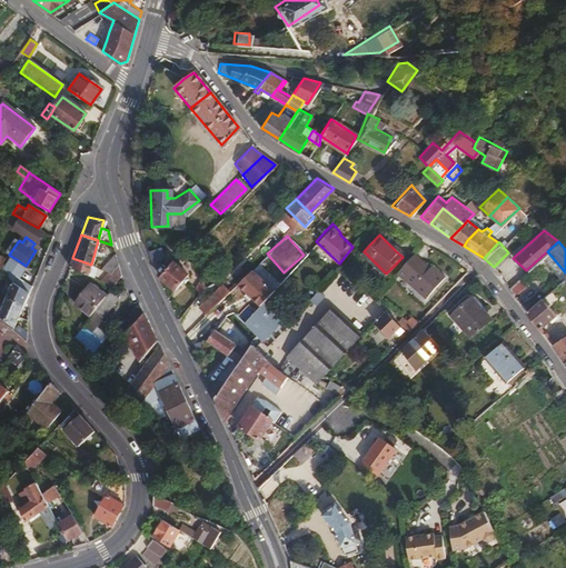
[(398,247),(395,250),(403,257),(406,253),(398,247)]
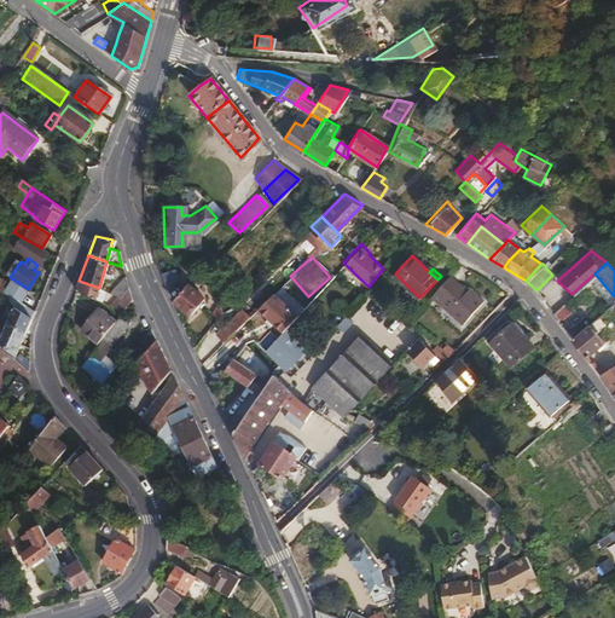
[(120,298),(127,288),(123,275),(109,293),(115,295),(120,298)]
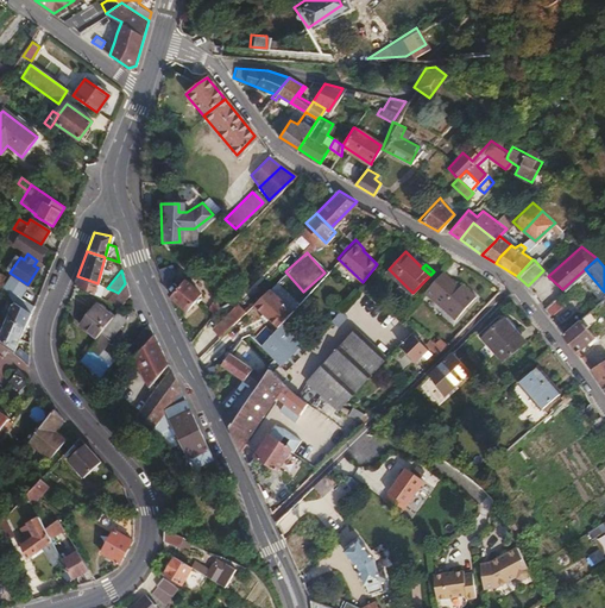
[(458,287),(440,273),(423,293),(455,319),(474,296),(460,284),(458,287)]
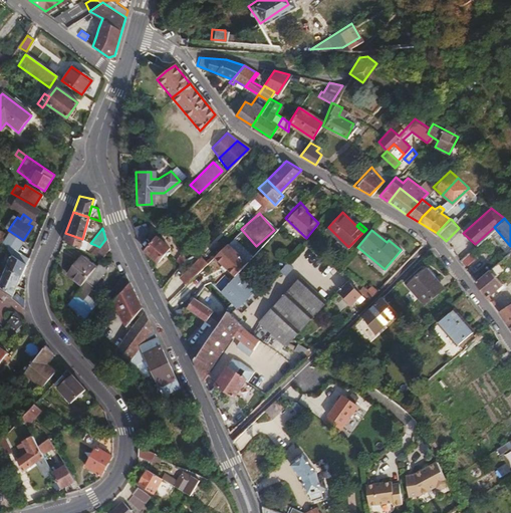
[(65,233),(62,240),(79,248),(82,239),(65,233)]
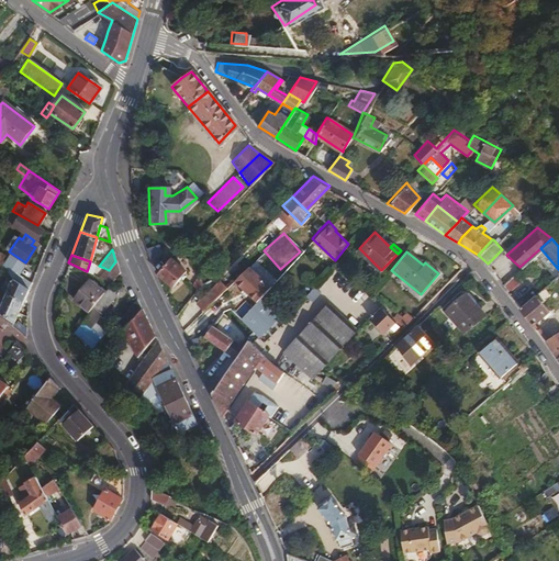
[(171,255),(158,271),(172,285),(186,269),(171,255)]
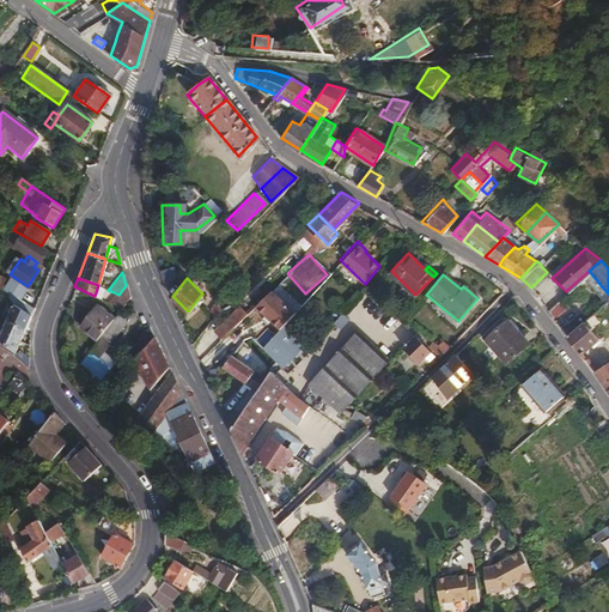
[(121,309),(129,298),(129,297),(126,285),(119,295),(114,292),(107,302),(121,309)]
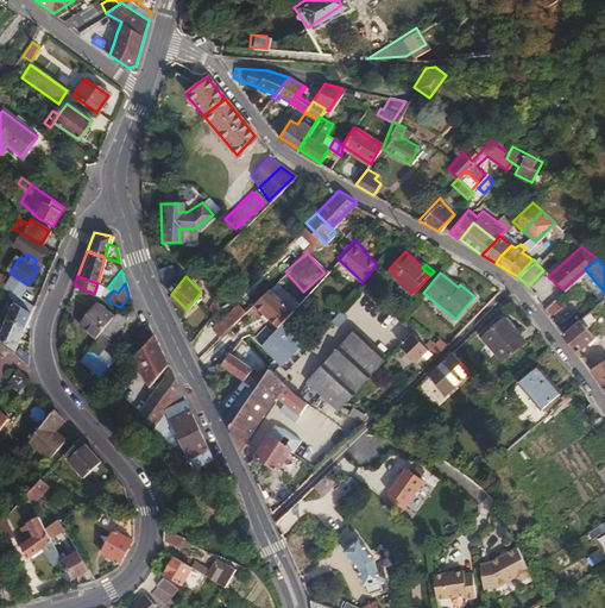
[(272,324),(289,306),(264,283),(249,301),(272,324)]
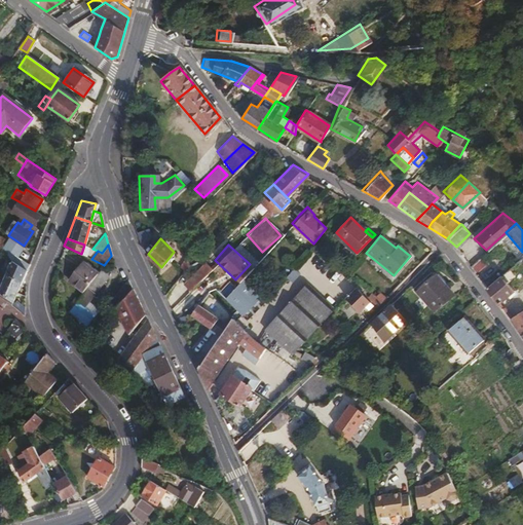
[(5,254),(19,261),(21,257),(9,249),(5,254)]
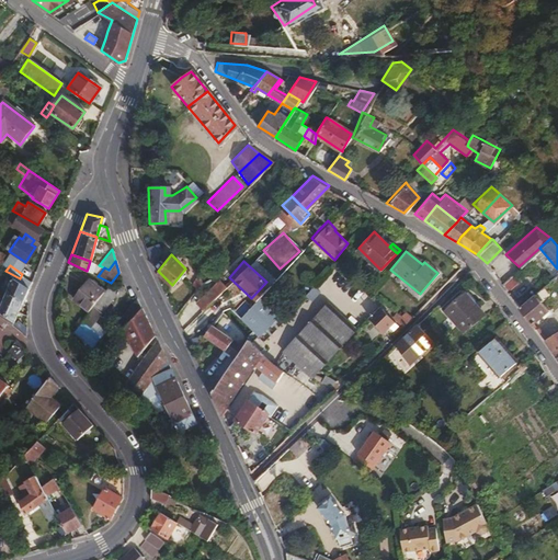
[(557,276),(553,281),(556,284),(538,298),(534,294),(519,307),(532,324),(547,309),(551,316),(556,322),(557,327),(557,276)]
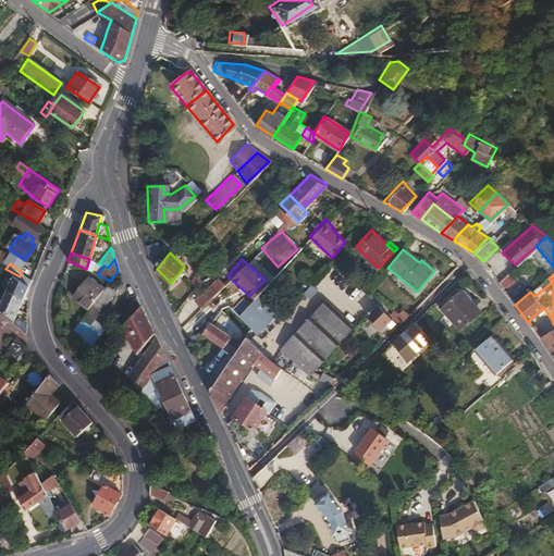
[(198,307),(222,284),(214,275),(191,298),(198,307)]
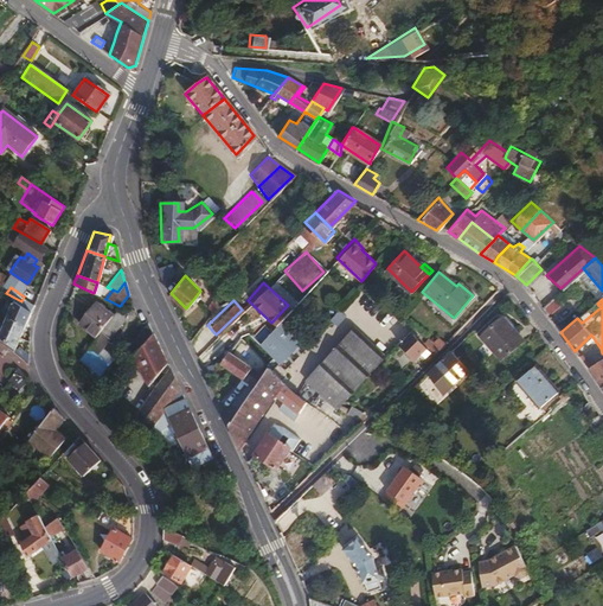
[(78,324),(95,337),(111,316),(95,303),(78,324)]
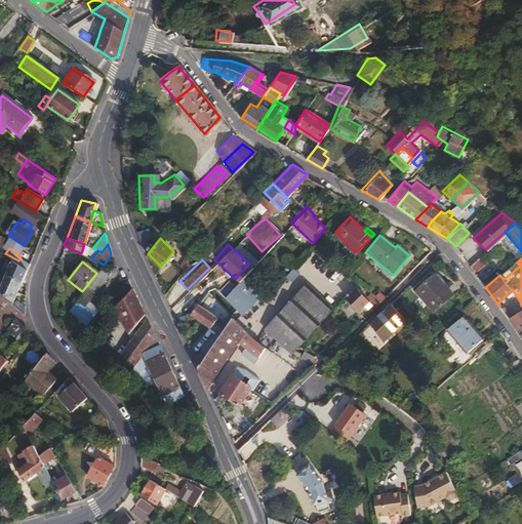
[(8,273),(19,283),(26,270),(15,265),(8,273)]
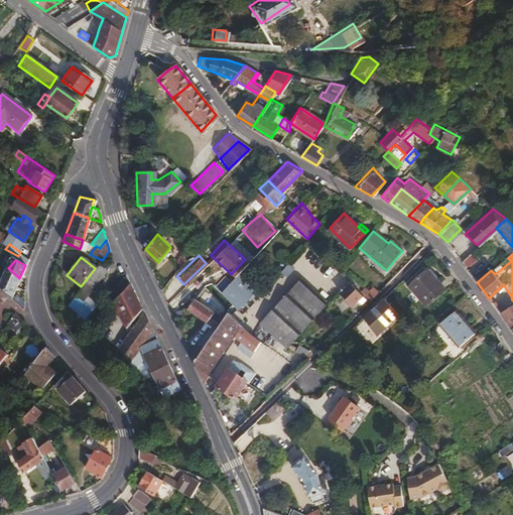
[(292,267),(287,261),(279,268),(285,273),(292,267)]
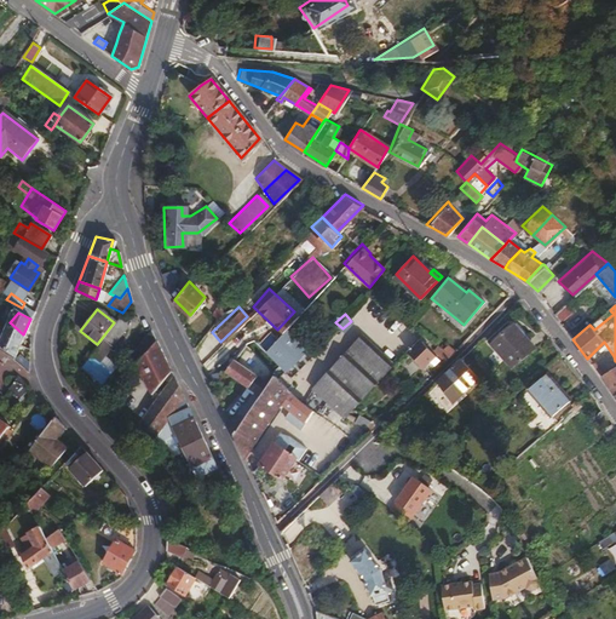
[(90,355),(98,361),(127,324),(119,316),(114,322),(97,344),(90,355)]
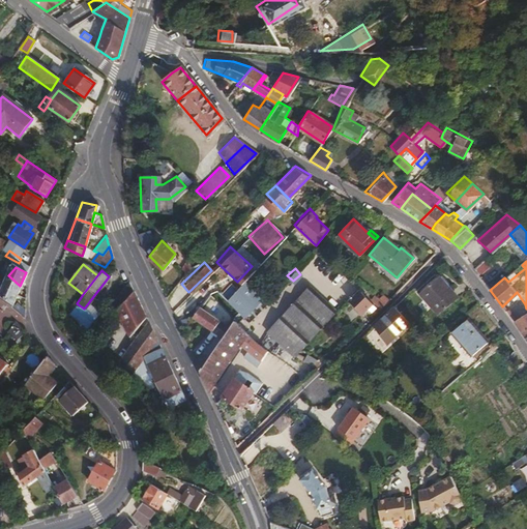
[(16,295),(20,286),(8,275),(2,284),(16,295)]
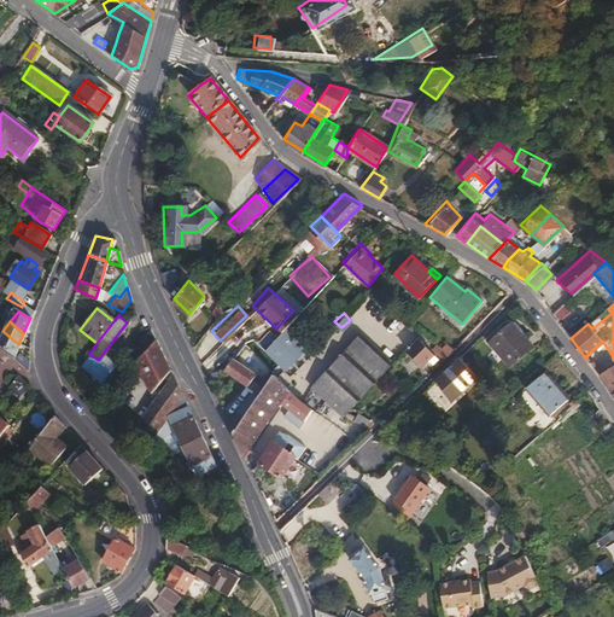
[(531,345),(512,321),(489,342),(508,365),(531,345)]
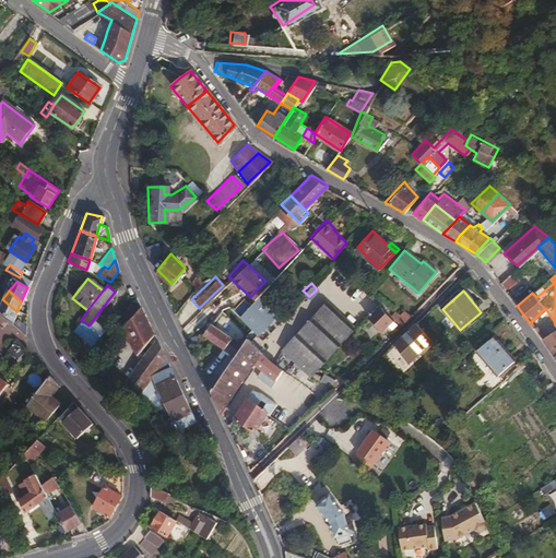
[(271,310),(257,296),(237,317),(251,330),(271,310)]
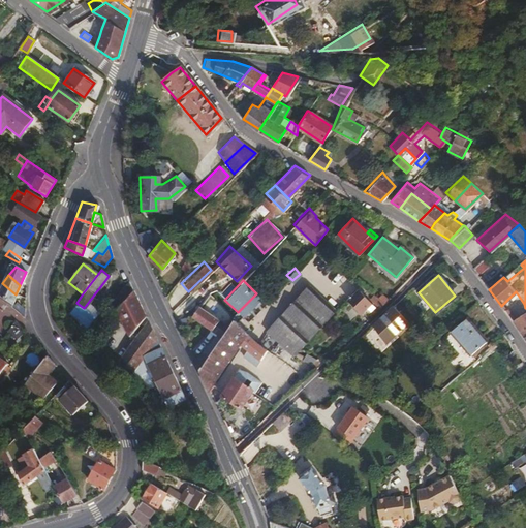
[(0,299),(5,303),(9,306),(16,294),(2,283),(0,281),(0,299)]
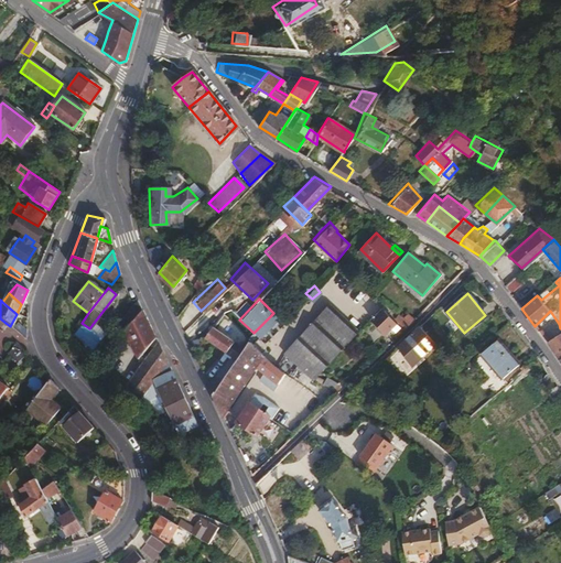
[(121,331),(140,309),(136,300),(131,305),(115,325),(121,331)]
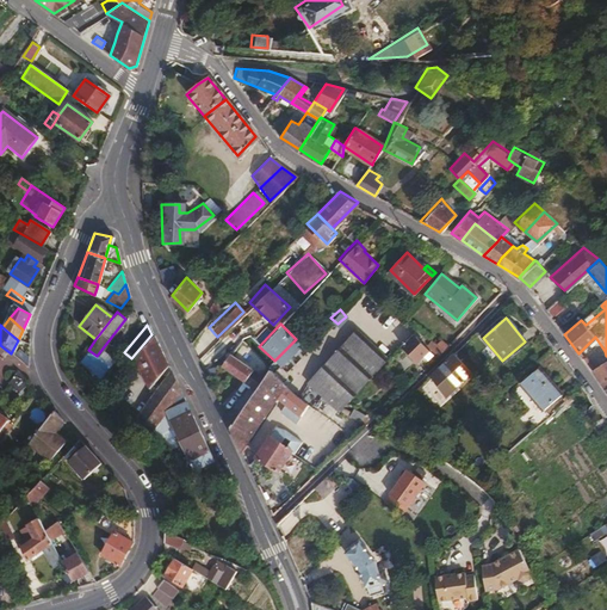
[(338,411),(389,358),(355,328),(307,381),(338,411)]
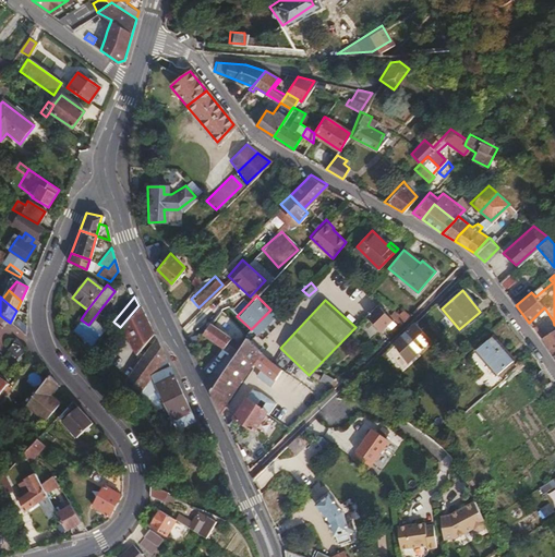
[(133,355),(152,333),(139,305),(120,327),(118,330),(133,355)]
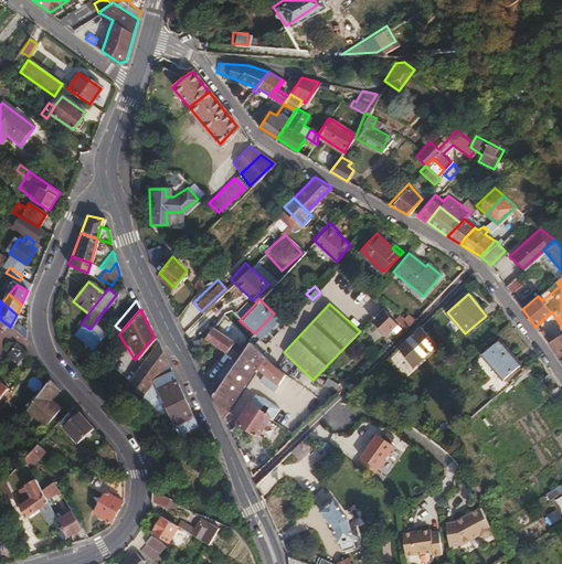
[(384,310),(373,320),(388,334),(399,325),(384,310)]
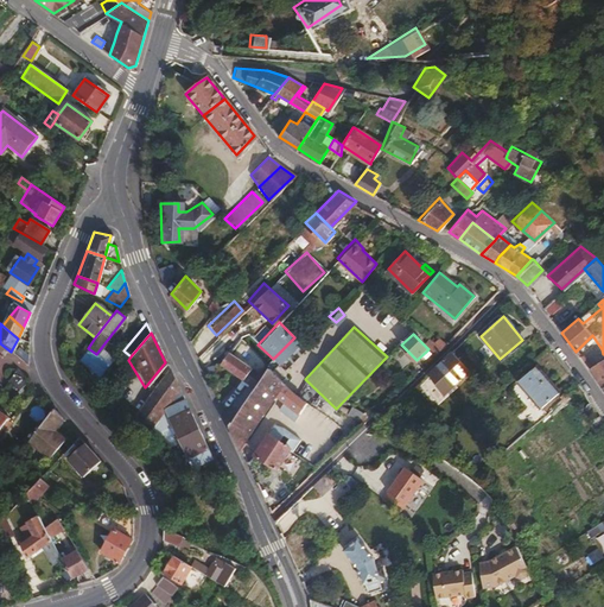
[(437,352),(440,348),(427,339),(425,342),(437,352)]
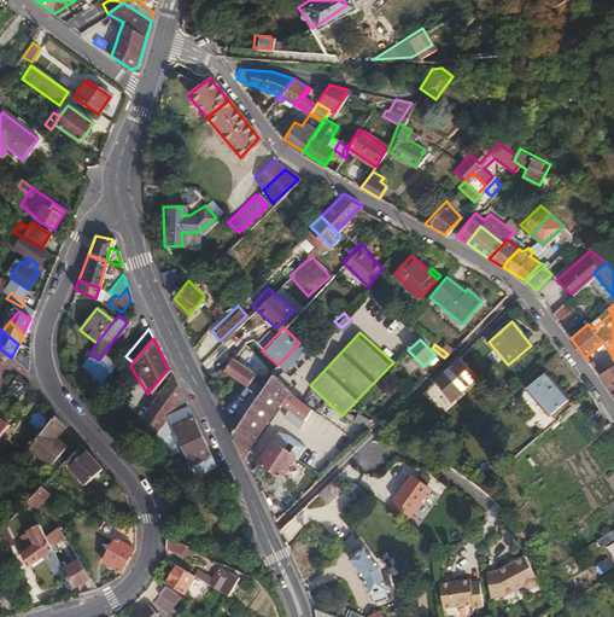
[(89,354),(79,366),(99,382),(110,370),(98,360),(89,354)]
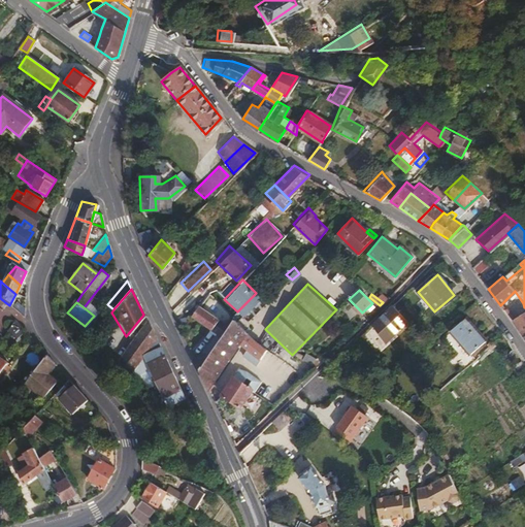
[(391,304),(370,325),(384,342),(407,323),(391,304)]
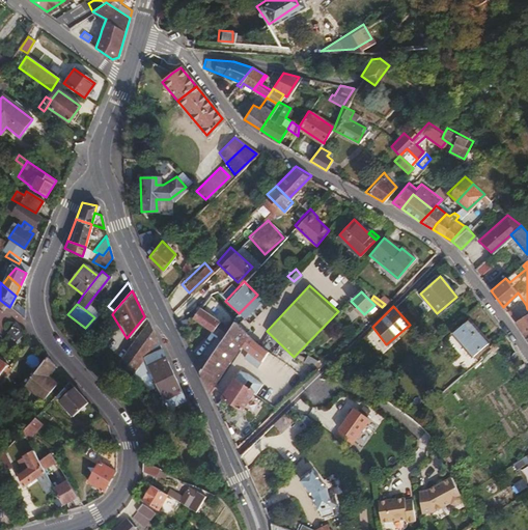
[(228,328),(198,307),(191,317),(214,332),(221,337),(228,328)]
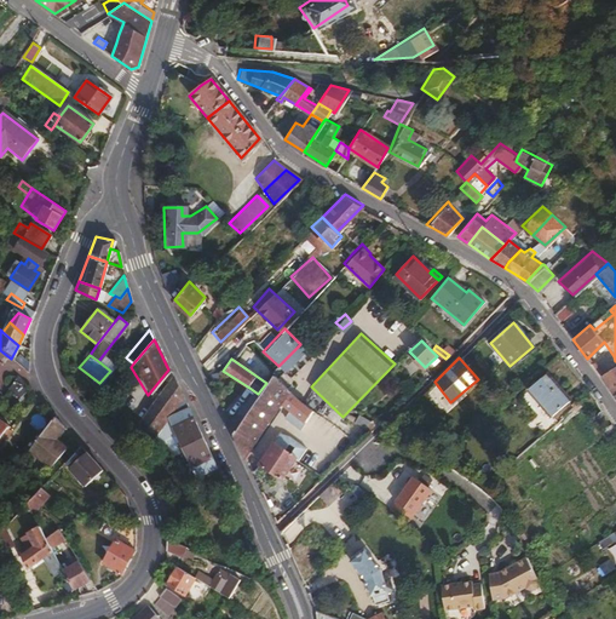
[(154,400),(172,377),(168,370),(148,395),(154,400)]
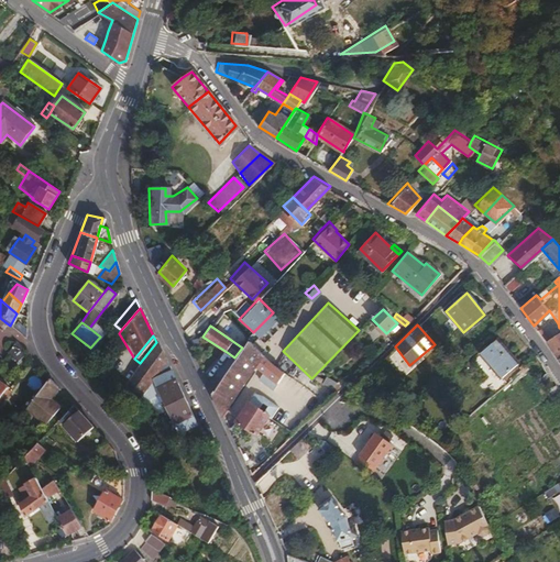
[(555,335),(545,343),(549,348),(557,340),(555,335)]
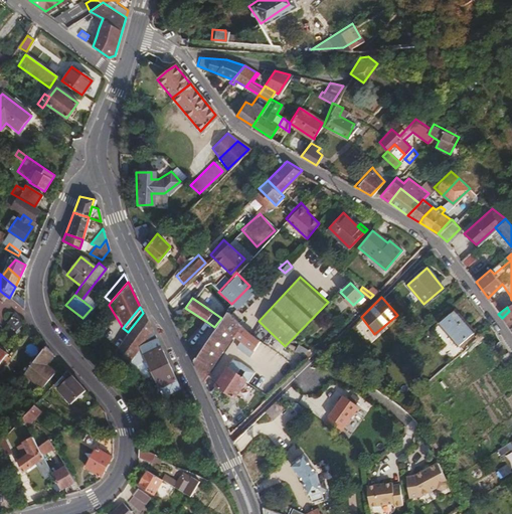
[(24,322),(22,319),(13,311),(6,323),(16,330),(24,322)]
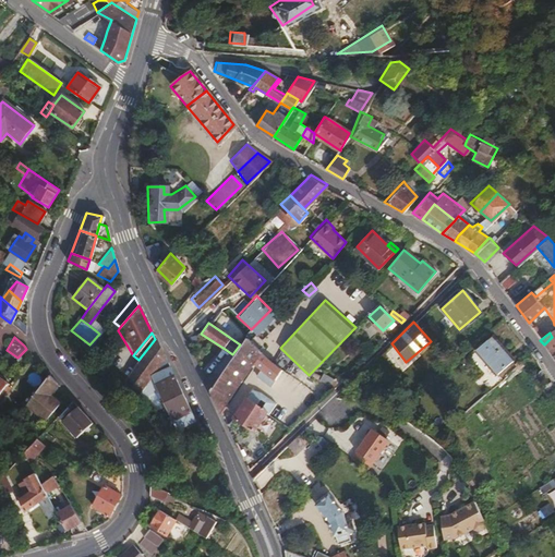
[(270,363),(245,337),(240,344),(232,354),(219,375),(209,389),(219,410),(251,363),(260,370),(255,376),(264,383),(269,386),(273,380),(280,370),(270,363)]
